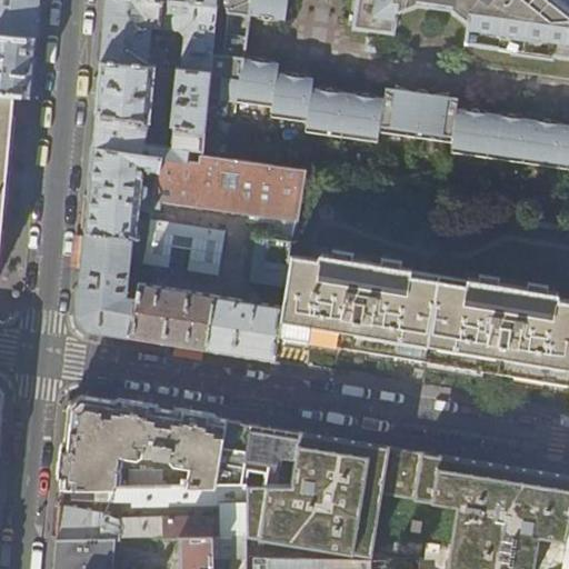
[(39,0),(0,0),(0,35),(36,38),(39,0)]
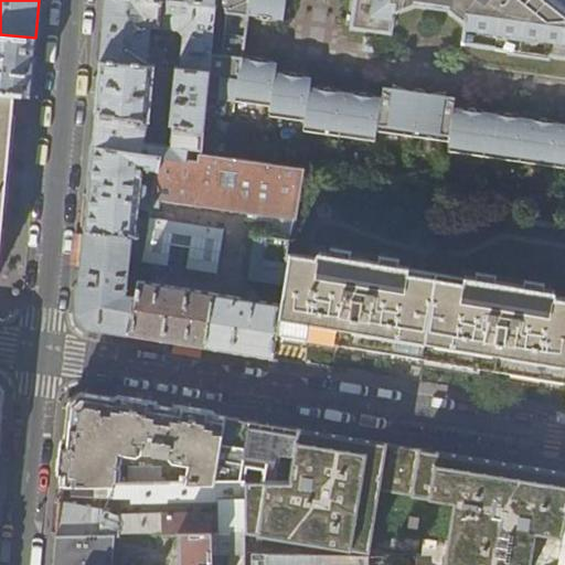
[(210,71),(214,3),(178,0),(105,0),(103,30),(100,61),(155,65),(171,67),(172,56),(167,56),(167,53),(149,51),(151,27),(180,30),(184,35),(181,68),(210,71)]
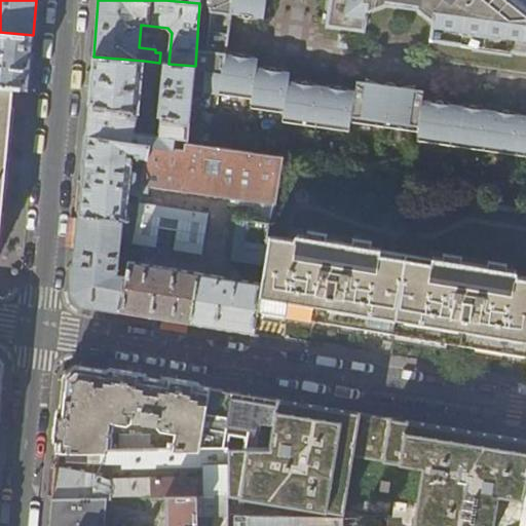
[(266,0),(199,0),(199,3),(195,66),(192,89),(251,98),(250,107),(283,112),(282,121),(349,130),(350,121),(418,130),(417,140),(525,155),(525,115),(525,116),(524,116),(523,117),(521,118),(520,117),(519,116),(518,114),(515,114),(513,113),(512,117),(497,114),(497,111),(495,111),(492,111),(490,111),(489,112),(488,113),(487,112),(486,110),(484,110),(482,109),(479,109),(479,112),(463,110),(463,106),(461,106),(458,106),(457,106),(455,107),(454,108),(453,107),(452,106),(451,105),(448,104),(446,103),(445,107),(429,105),(430,101),(427,101),(425,101),(423,101),(421,103),(420,104),(423,90),(357,80),(354,90),(353,89),(352,87),(350,87),(348,86),(346,85),(345,89),(330,86),(331,82),(328,82),(326,82),(324,83),(322,84),(321,85),(321,84),(320,82),(317,81),(315,81),(312,80),(312,83),(297,81),(297,78),(294,77),(292,77),(290,78),(289,79),(288,80),(290,70),(289,69),(288,68),(286,67),(284,67),(282,66),(280,69),(265,67),(266,64),(263,63),(261,63),(259,64),(258,64),(256,65),(257,57),(257,54),(255,53),(254,52),(251,51),(249,51),(248,55),(233,52),(232,52),(233,48),(231,48),(228,48),(226,49),(225,50),(224,51),(231,9),(232,11),(233,12),(234,12),(236,14),(239,14),(240,10),(255,13),(255,17),(258,17),(260,17),(262,16),(263,15),(264,14),(266,0)]
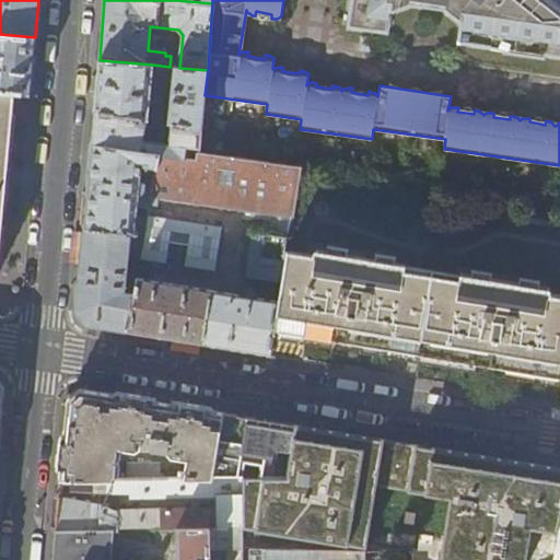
[(559,0),(353,0),(351,23),(389,30),(393,9),(413,1),(446,8),(464,22),(461,41),(559,56),(559,0)]
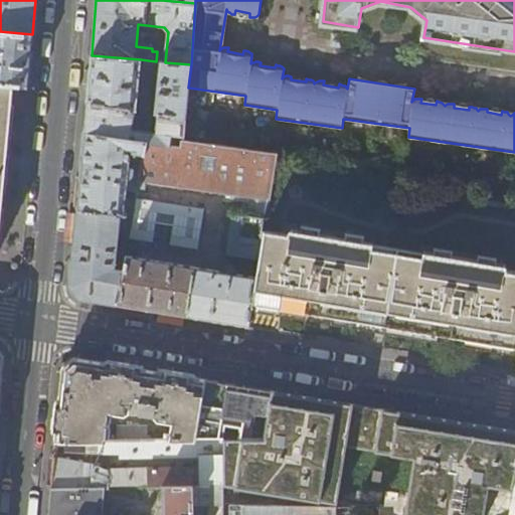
[(30,62),(32,34),(0,31),(0,83),(13,86),(28,87),(30,62)]
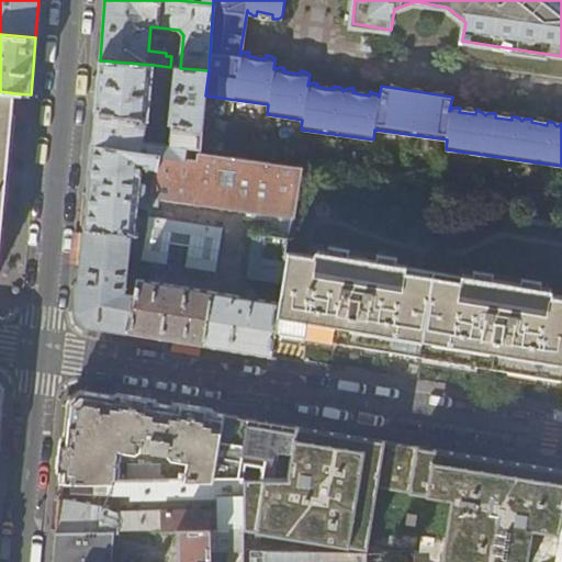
[(378,36),(364,34),(362,47),(375,51),(378,36)]
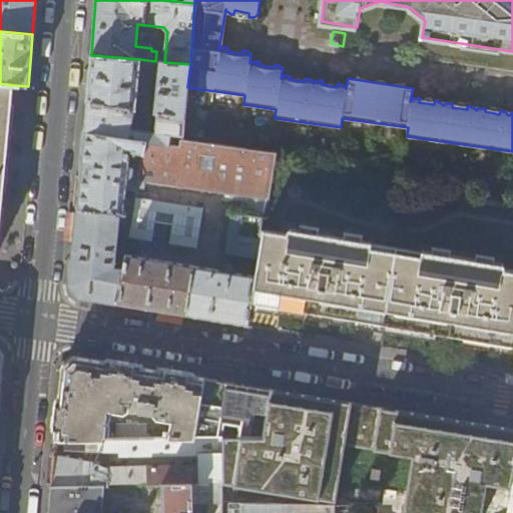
[(137,86),(140,59),(91,55),(88,80),(86,102),(134,108),(158,112),(185,116),(187,87),(190,64),(164,62),(161,61),(156,105),(148,104),(150,88),(137,86)]
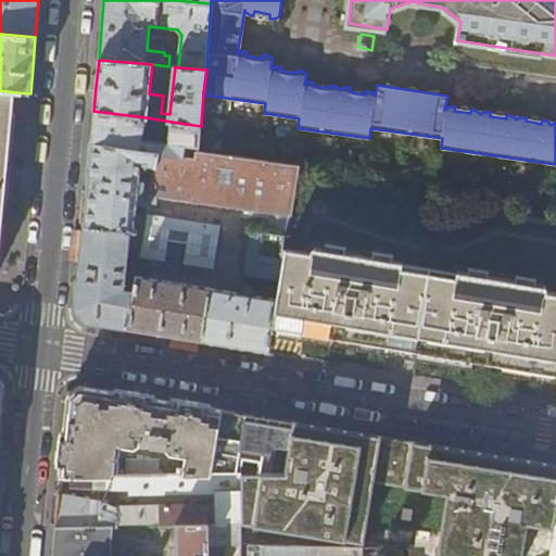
[(0,238),(5,186),(14,92),(0,90),(0,238)]
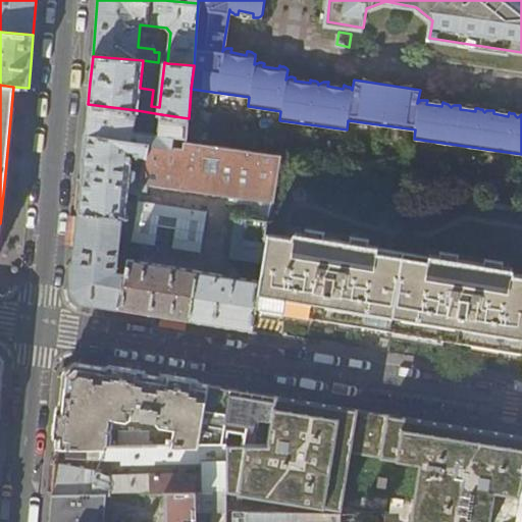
[(135,129),(137,110),(88,104),(87,120),(85,135),(148,144),(173,148),(174,137),(187,138),(189,118),(161,114),(159,133),(135,129)]
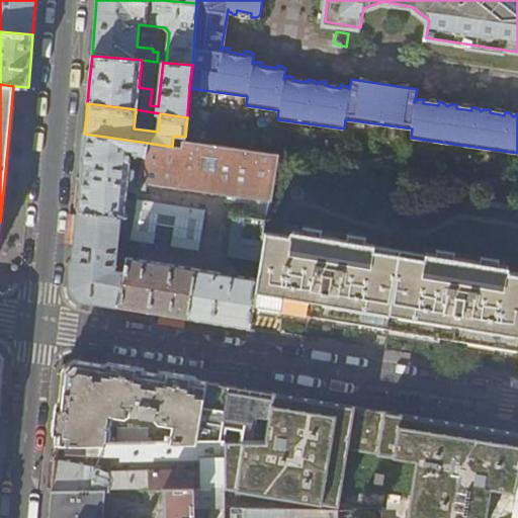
[(145,156),(147,143),(84,134),(81,170),(77,210),(135,217),(137,201),(126,199),(126,191),(139,192),(143,166),(130,164),(130,154),(145,156)]
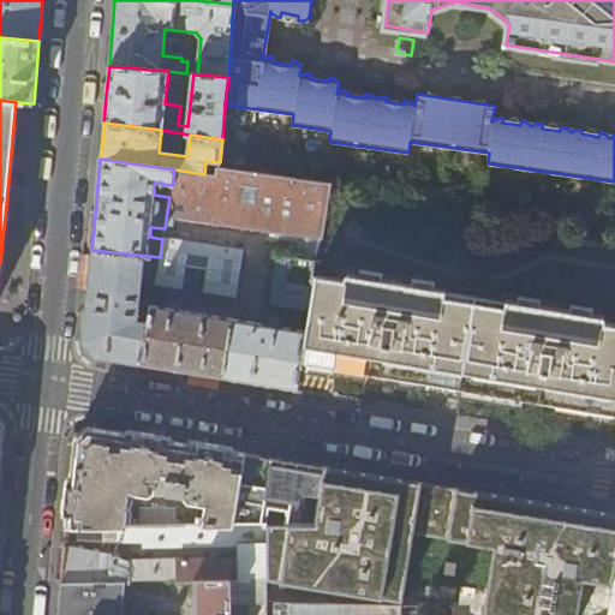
[(219,175),(204,174),(174,169),(172,185),(169,197),(165,228),(162,239),(160,257),(155,284),(155,286),(231,296),(238,248),(199,243),(201,233),(183,231),(184,220),(294,234),(292,255),(280,254),(270,304),(309,310),(315,276),(329,183),(220,167),(219,175)]
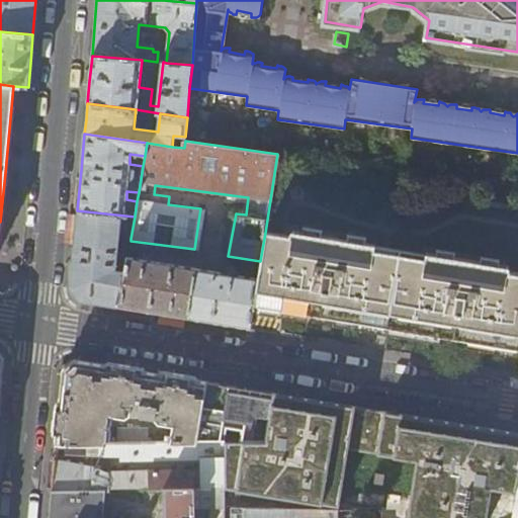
[(131,239),(135,217),(77,210),(74,252),(70,288),(79,299),(98,303),(119,307),(125,271),(116,270),(119,233),(125,234),(125,239),(131,239)]
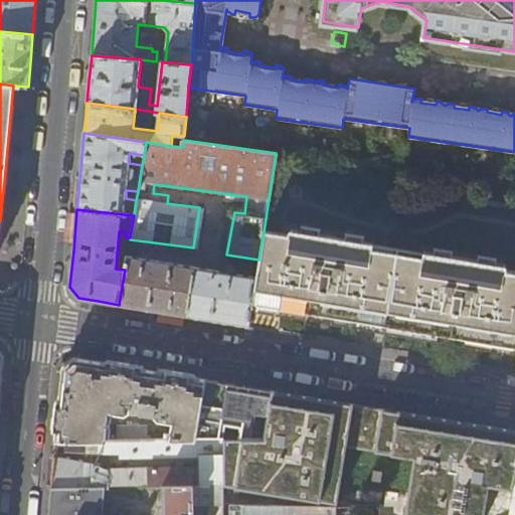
[(264,231),(259,260),(256,277),(251,304),(351,320),(488,342),(514,346),(514,271),(506,270),(507,265),(294,230),(293,235),(264,231)]
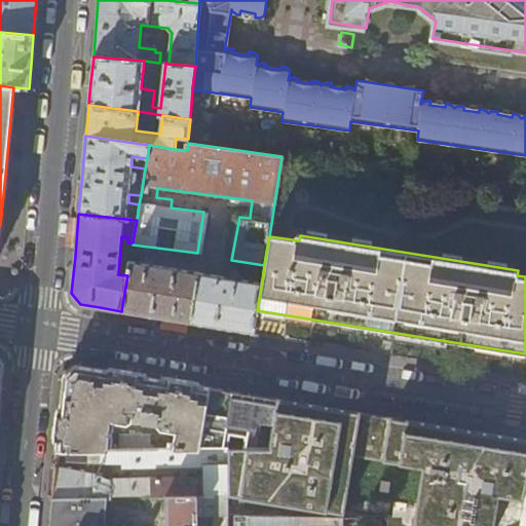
[(129,261),(127,275),(121,311),(159,317),(198,324),(254,333),(257,310),(262,283),(129,261)]
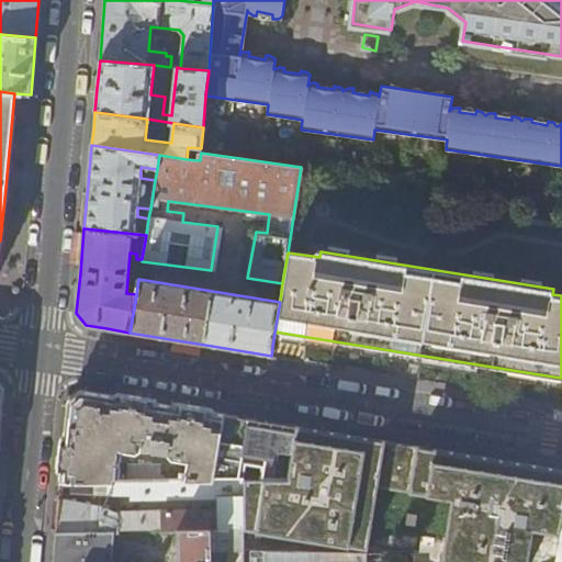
[(213,479),(222,414),(157,403),(80,391),(68,401),(65,437),(60,481),(71,481),(93,481),(116,480),(120,449),(136,452),(142,449),(144,436),(152,437),(150,446),(155,451),(169,453),(171,459),(189,461),(186,479),(213,479)]
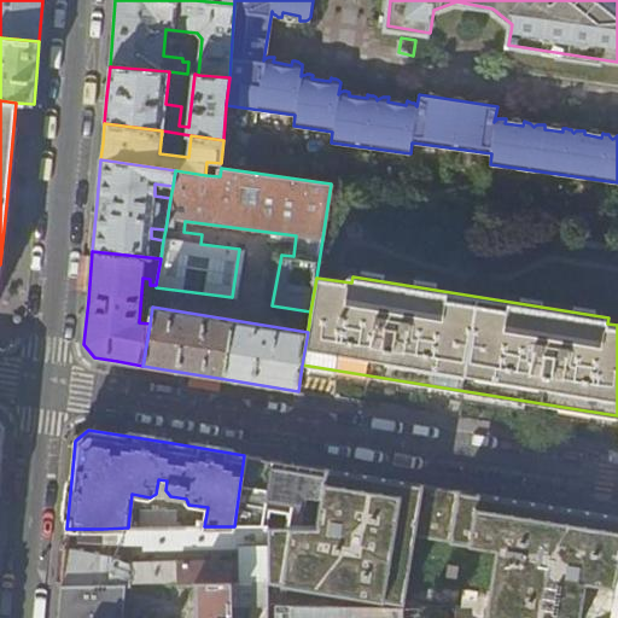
[(234,526),(267,525),(268,525),(270,511),(287,513),(286,525),(315,525),(324,468),(278,460),(244,455),(234,526)]
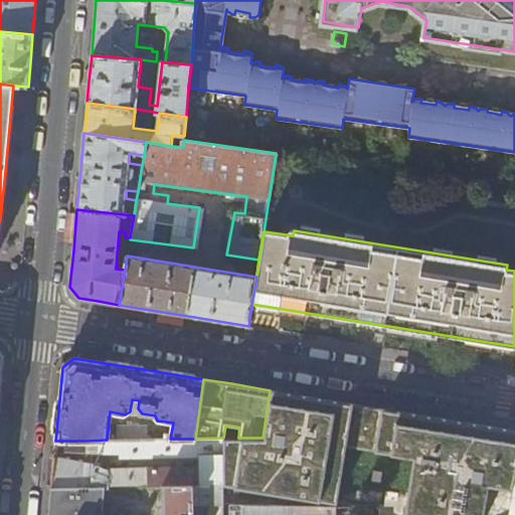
[(307,480),(378,491),(381,478),(451,489),(458,455),(483,458),(488,425),(441,418),(359,404),(320,398),(307,480)]
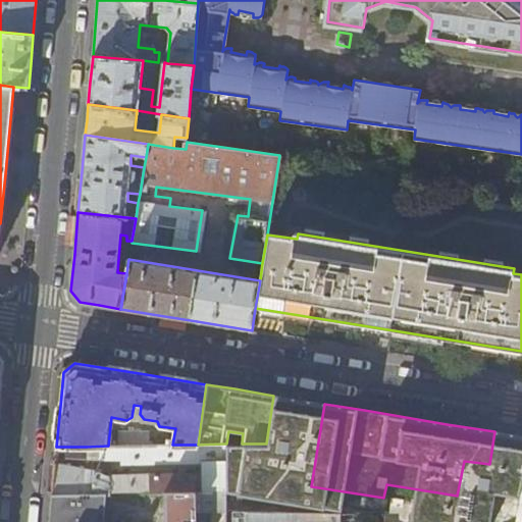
[(521,439),(518,465),(512,464),(510,481),(521,482),(521,439)]
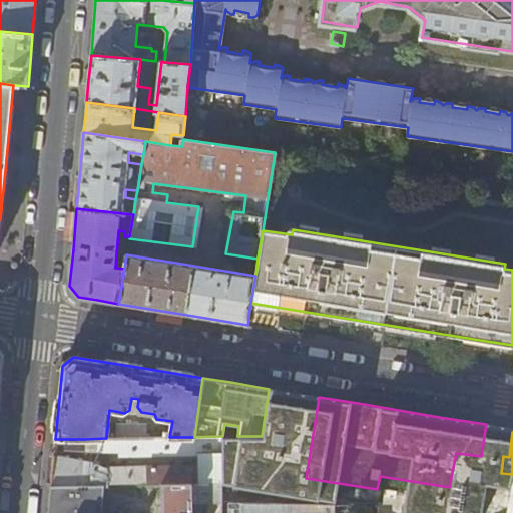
[(221,512),(221,436),(194,437),(169,437),(119,438),(118,452),(121,455),(198,453),(198,455),(199,454),(199,502),(208,502),(208,512),(221,512)]
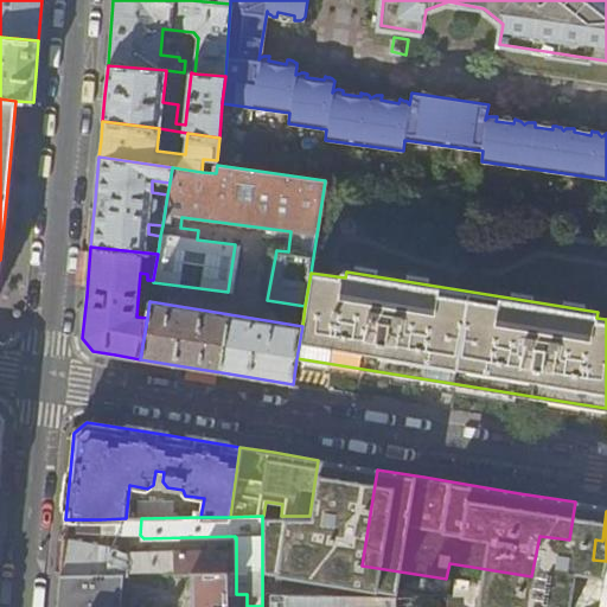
[(101,519),(77,519),(76,531),(100,535),(101,519)]
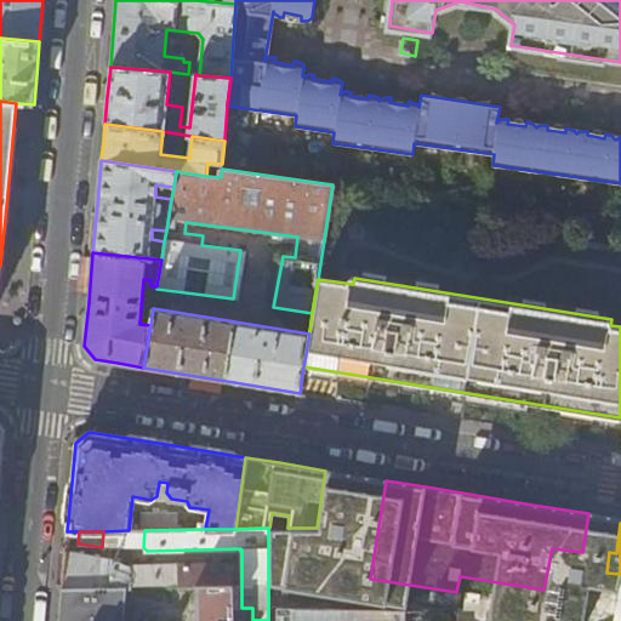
[(178,587),(195,587),(231,586),(232,586),(232,585),(232,564),(130,567),(113,559),(66,551),(63,567),(62,590),(126,588),(170,587),(178,587)]
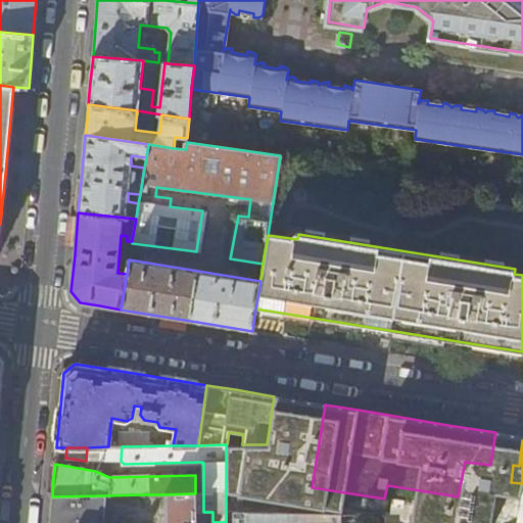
[(194,522),(194,493),(164,494),(163,522),(194,522)]
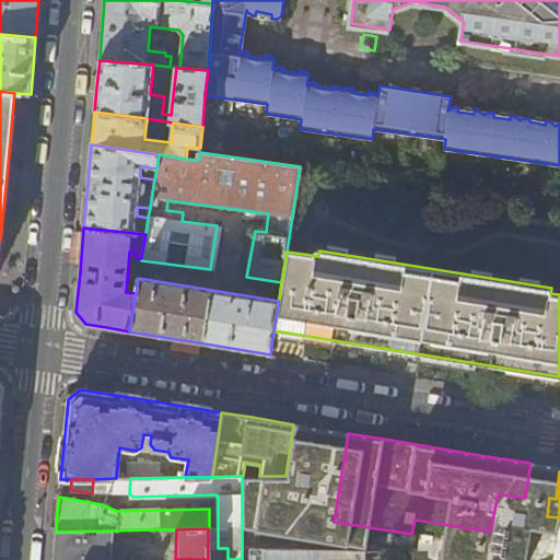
[(111,559),(114,531),(56,532),(54,556),(53,559),(111,559)]
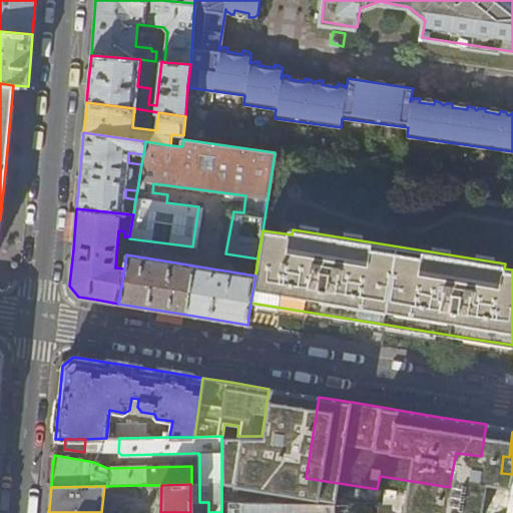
[(278,512),(279,499),(230,498),(229,512),(278,512)]
